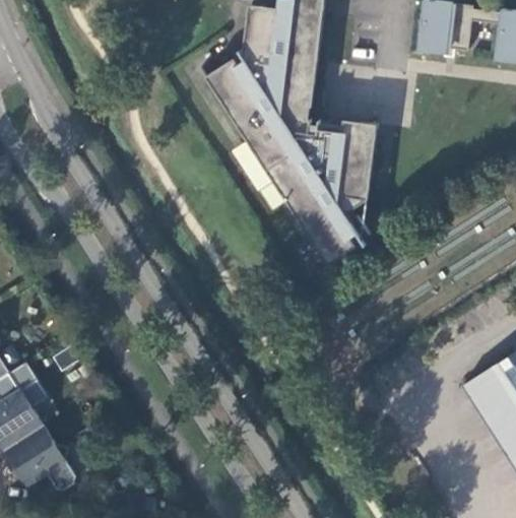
[(473,4),(440,0),(424,0),(417,49),(446,53),(446,47),(467,50),(471,19),(500,23),(495,59),(515,62),(515,10),(502,8),(501,12),(473,8),(473,4)]
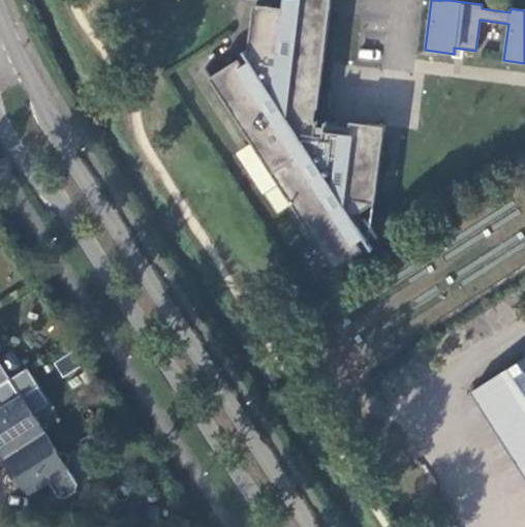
[(325,12),(249,4),(244,58),(248,63),(241,68),(236,60),(206,80),(249,144),(253,141),(338,265),(364,247),(357,237),(363,233),(352,214),(374,199),(382,124),(364,122),(363,125),(348,123),(348,126),(315,123),(325,12)]
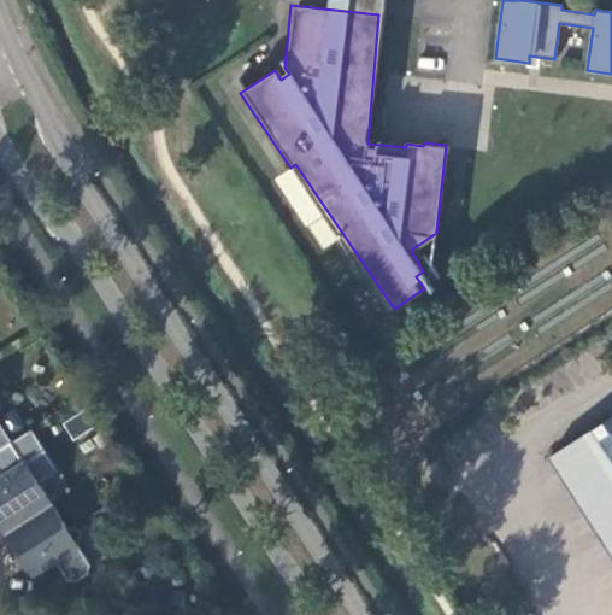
[(611,419),(547,460),(611,561),(611,419)]
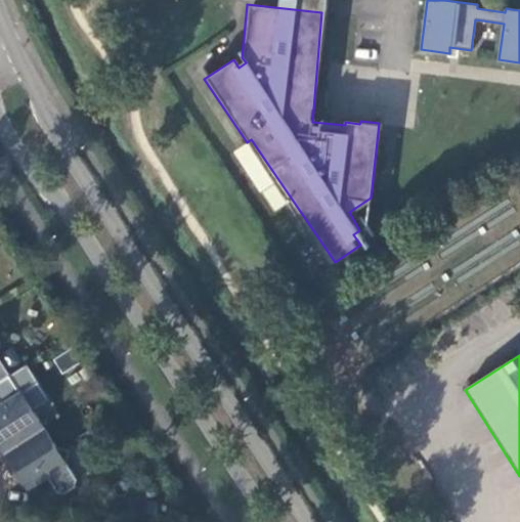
[(17,394),(6,377),(0,381),(0,452),(2,455),(41,431),(29,410),(32,397),(17,394)]
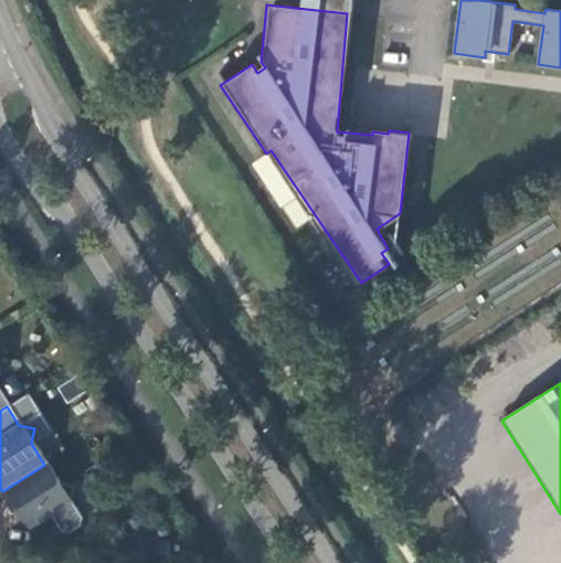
[(44,465),(2,491),(28,531),(49,517),(59,533),(66,534),(78,527),(80,519),(69,502),(72,487),(56,484),(44,465)]
